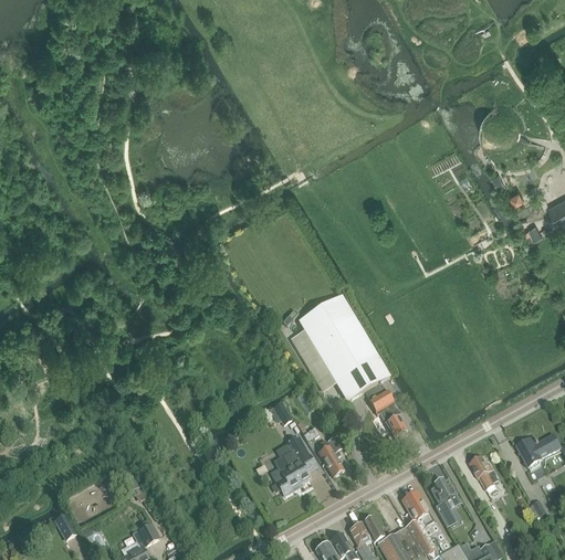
[(516,136),(518,136),(518,135),(518,134),(519,134),(519,133),(519,131),(519,130),(519,129),(519,128),(519,127),(518,125),(518,124),(516,123),(515,120),(515,119),(513,117),(512,116),(511,115),(509,114),(506,113),(504,111),(501,109),(498,108),(494,107),(491,107),(490,106),(489,107),(485,111),(482,115),(480,119),(479,125),(479,129),(479,135),(480,139),(482,144),(484,148),(492,160),(492,159),(493,159),(487,147),(485,145),(484,141),(487,143),(489,143),(491,144),(493,144),(495,144),(498,144),(501,144),(503,144),(505,144),(508,143),(510,141),(511,140),(513,139),(514,138),(515,137),(516,136)]
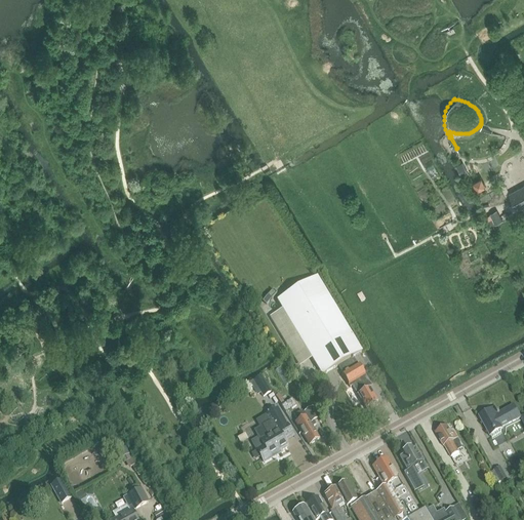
[(483,168),(476,171),(479,178),(486,174),(483,168)]
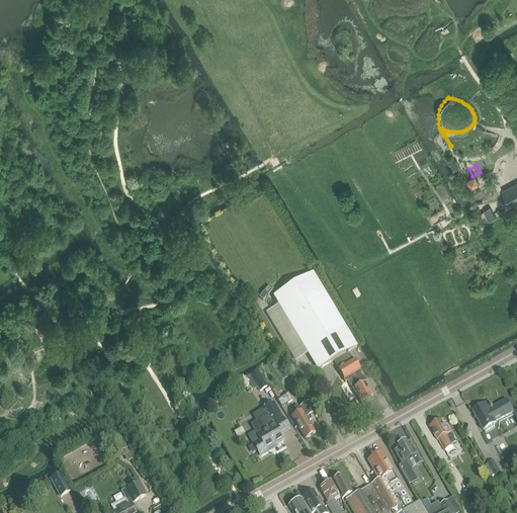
[(516,178),(502,186),(510,202),(516,197),(516,178)]
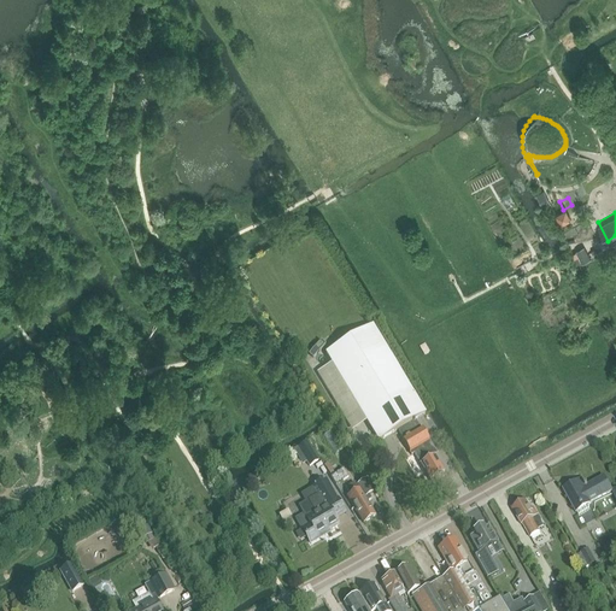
[(584,258),(599,250),(608,246),(602,235),(594,239),(578,247),(570,252),(576,263),(584,258)]
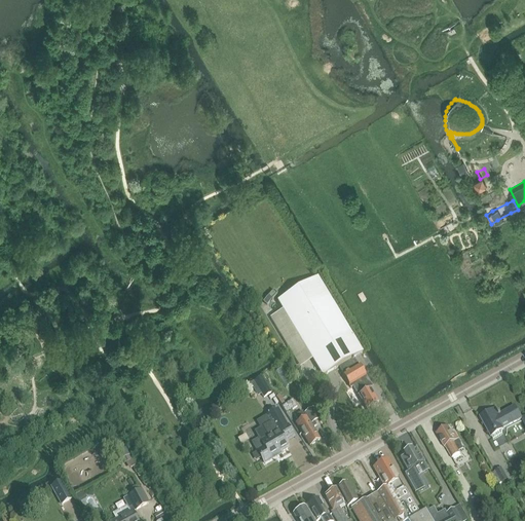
[(316,272),(276,296),(322,371),(338,362),(353,352),(362,347),(316,272)]
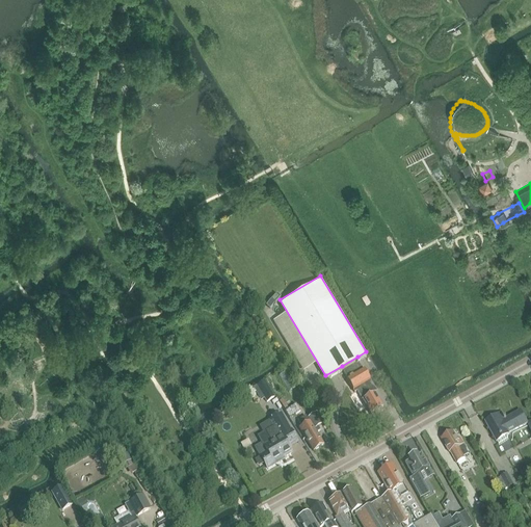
[(357,357),(342,366),(346,374),(353,388),(356,387),(362,395),(370,410),(382,402),(373,389),(367,377),(369,376),(357,357)]
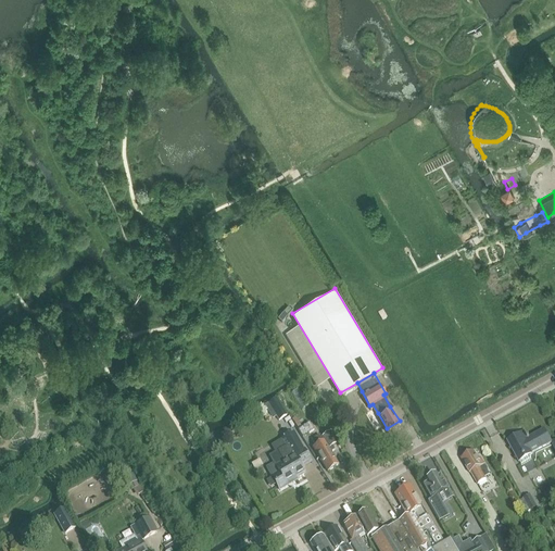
[(275,393),(267,398),(276,412),(278,415),(286,411),(275,393)]
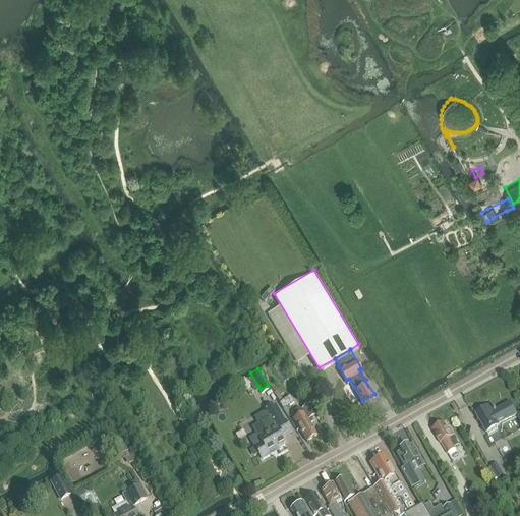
[(288,393),(278,399),(282,405),(292,399),(288,393)]
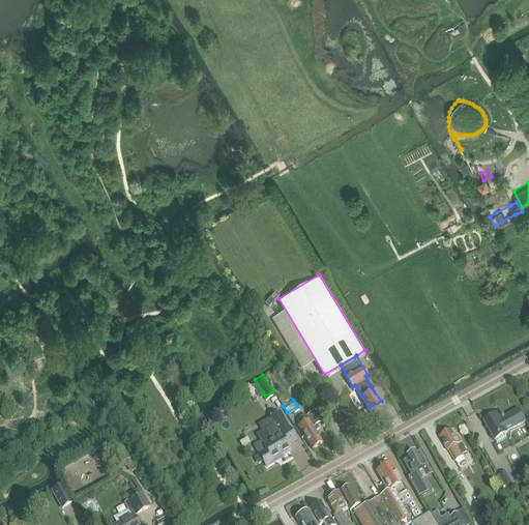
[(482,417),(494,437),(506,430),(506,429),(525,418),(518,405),(504,413),(503,412),(502,412),(500,409),(497,411),(496,410),(482,417)]
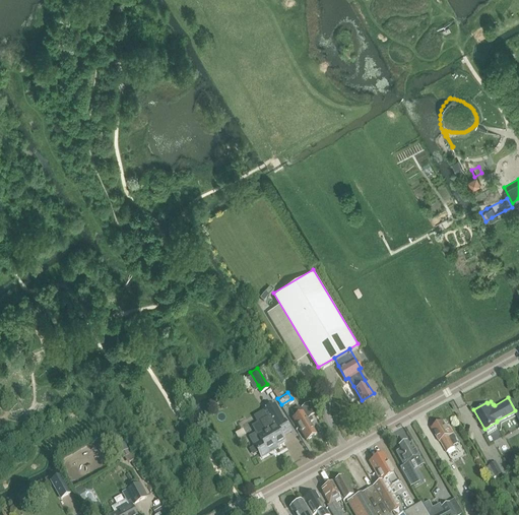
[(308,399),(300,404),(306,414),(310,412),(314,409),(308,399)]
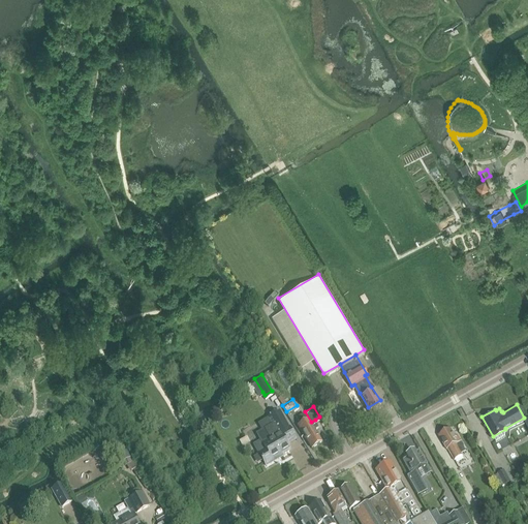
[(281,451),(289,447),(285,439),(294,434),(279,408),(267,415),(271,422),(255,430),(259,437),(252,441),(266,463),(283,453),(281,451)]
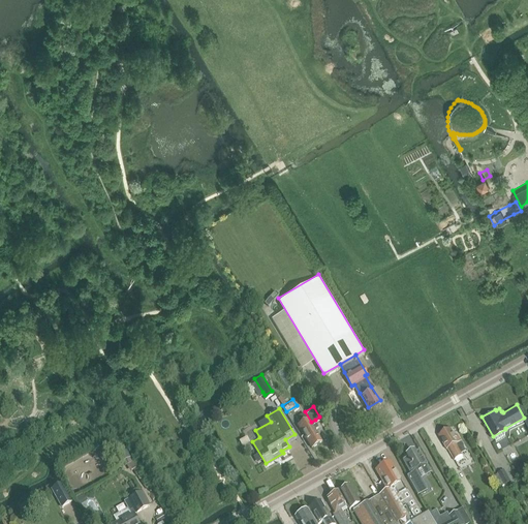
[(303,408),(296,413),(300,420),(297,422),(311,443),(320,437),(313,426),(317,424),(315,420),(311,422),(305,411),(303,408)]
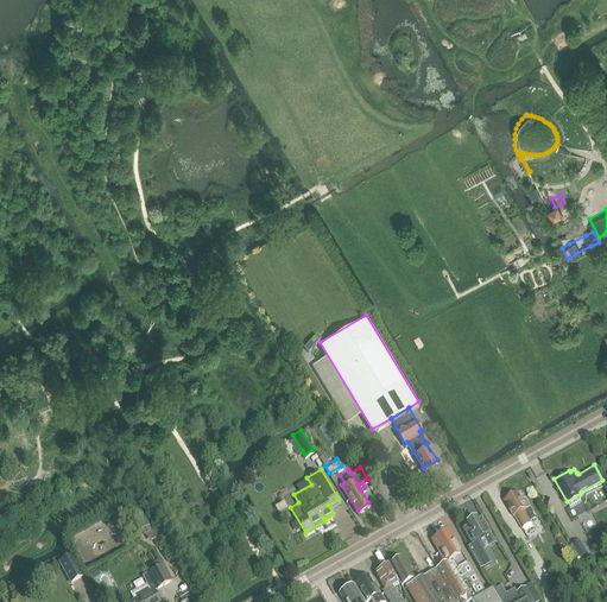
[(531,519),(530,517),(533,514),(529,504),(530,502),(526,496),(524,498),(518,489),(504,498),(512,512),(513,512),(520,525),(531,519)]
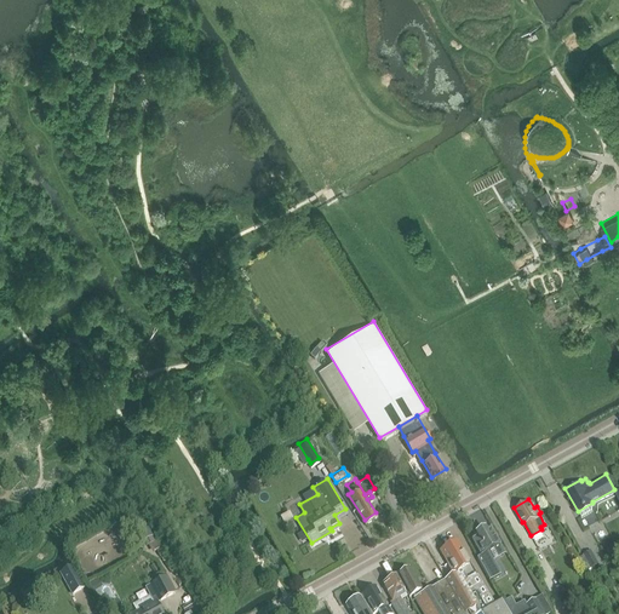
[(144,516),(135,521),(142,535),(144,534),(148,539),(149,539),(155,535),(144,516)]
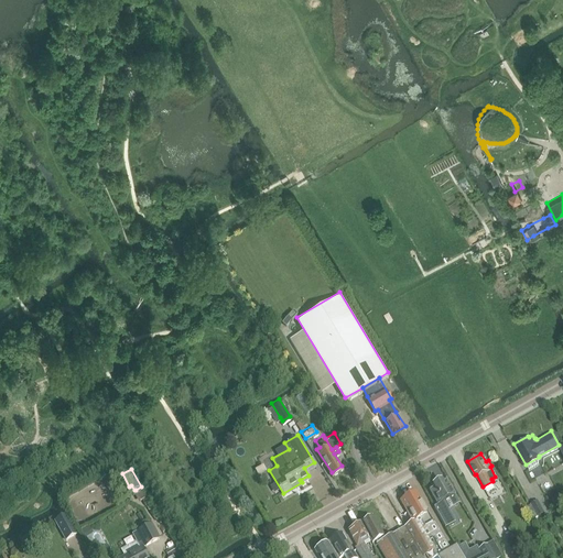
[(433,482),(429,485),(436,500),(433,502),(444,523),(454,517),(447,505),(443,498),(454,491),(445,476),(444,476),(445,477),(443,479),(442,478),(441,478),(440,476),(439,477),(433,480),(432,480),(433,482)]
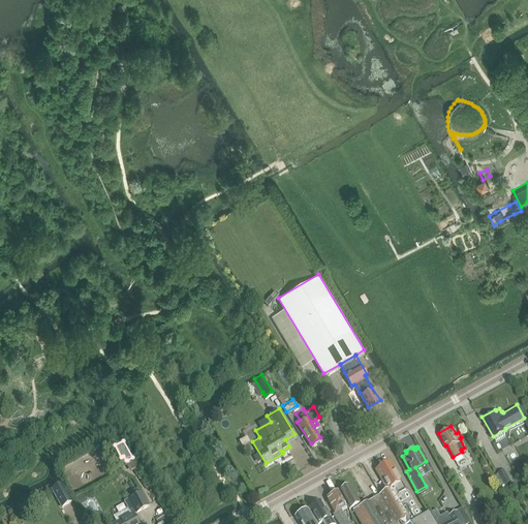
[(132,457),(127,460),(130,466),(135,463),(132,457)]
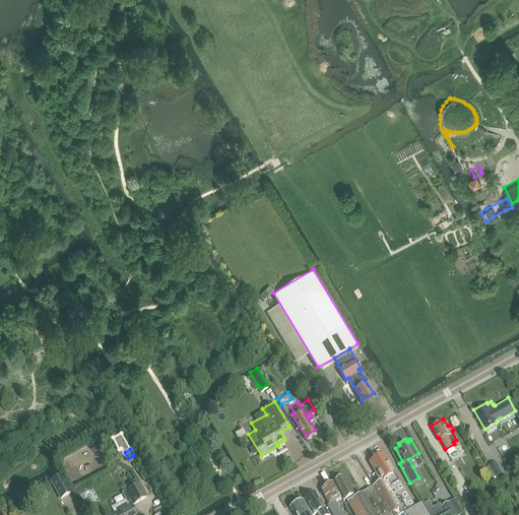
[(412,503),(383,450),(369,458),(380,478),(373,483),(391,514),(427,514),(418,500),(412,503)]
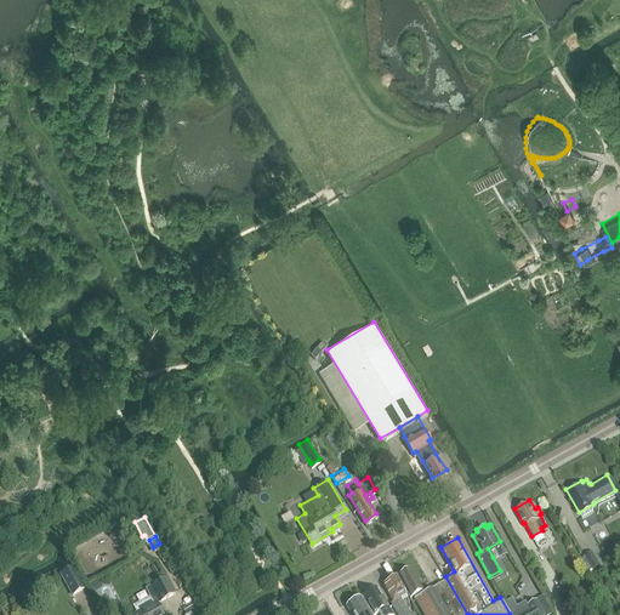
[(590,546),(584,551),(590,563),(597,559),(590,546)]
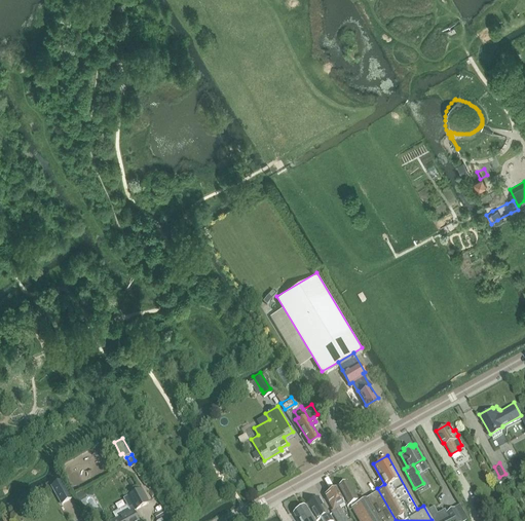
[(61,476),(51,481),(61,499),(70,494),(61,476)]
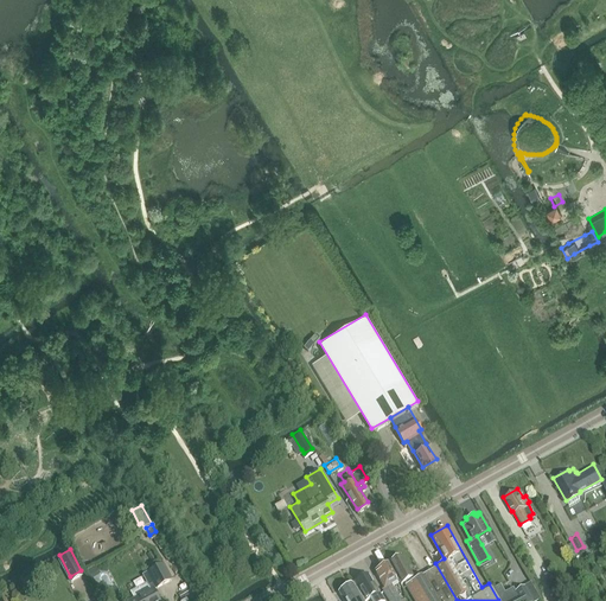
[(414,575),(401,552),(388,560),(399,576),(402,574),(406,580),(414,575)]
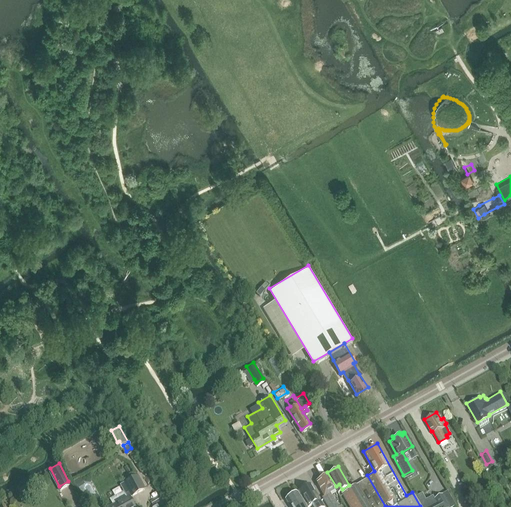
[(77,477),(82,474),(79,468),(73,471),(77,477)]
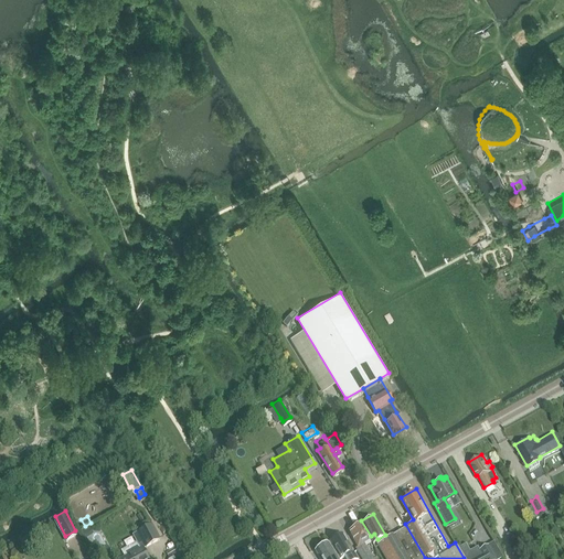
[(359,519),(348,526),(352,535),(353,535),(357,541),(363,538),(369,535),(359,519)]
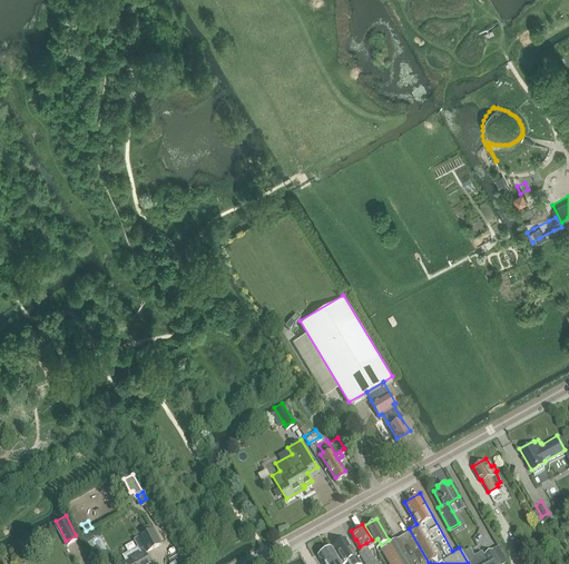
[(118,563),(148,563),(151,563),(143,548),(145,546),(146,547),(160,540),(153,525),(133,535),(137,542),(121,551),(125,557),(117,562),(118,563)]
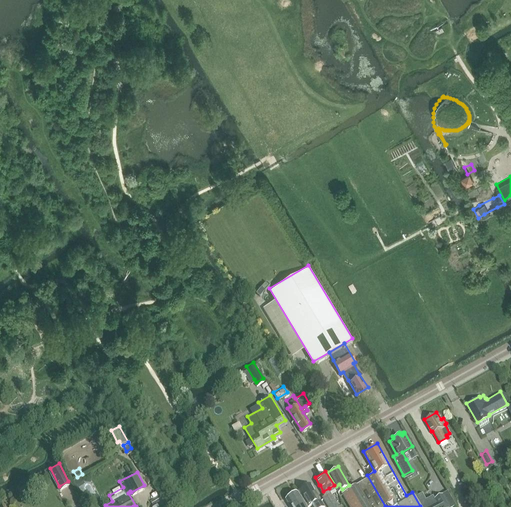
[(385,506),(367,475),(349,485),(342,489),(341,490),(350,506),(385,506)]
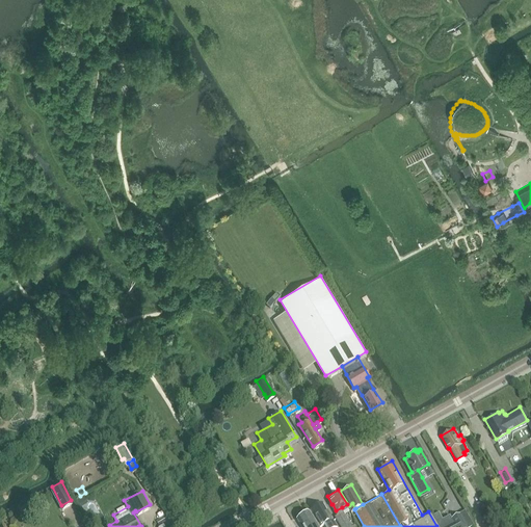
[(310,508),(319,524),(324,522),(327,526),(330,526),(336,525),(322,501),(310,508)]
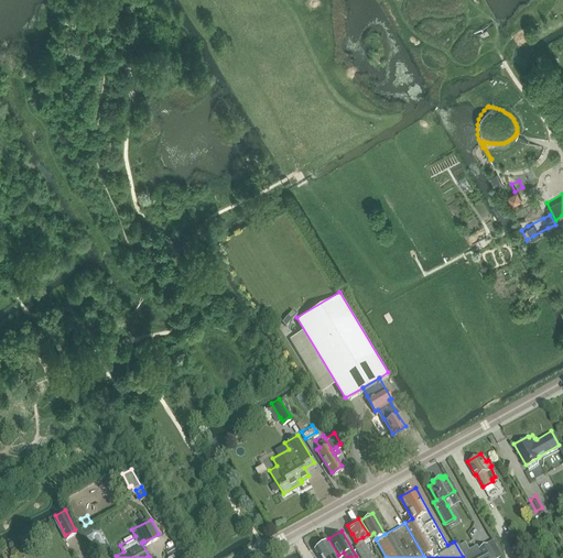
[(164,533),(160,539),(170,546),(174,539),(164,533)]
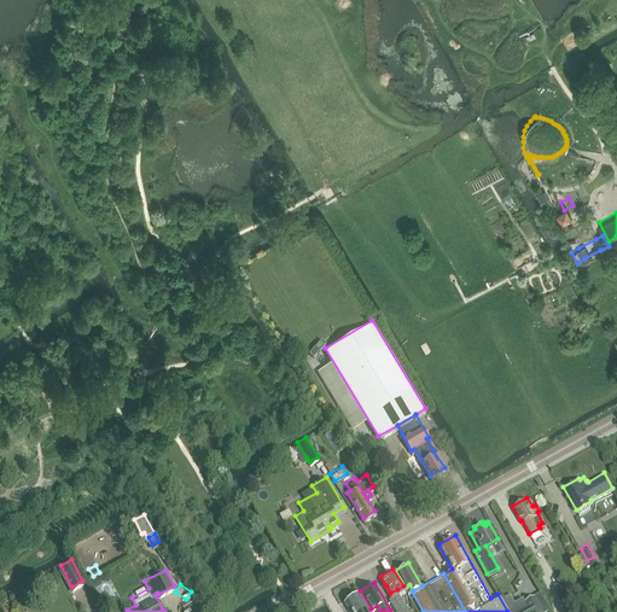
[(390,593),(389,594),(399,611),(409,611),(397,589),(390,593)]
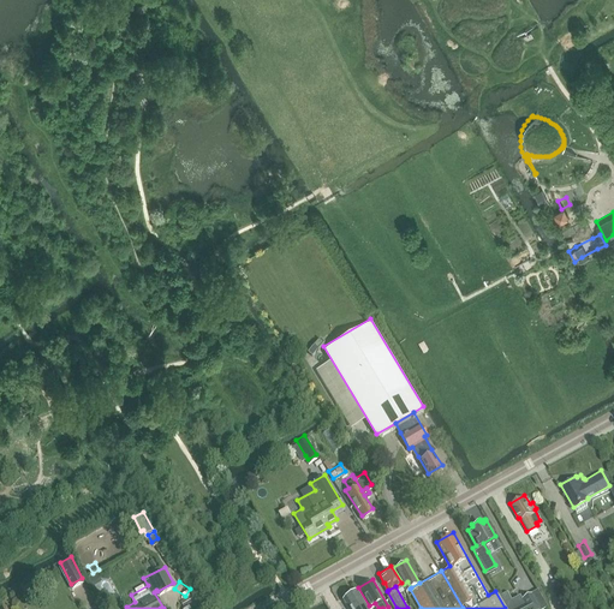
[(369,608),(356,587),(343,596),(350,608),(369,608)]
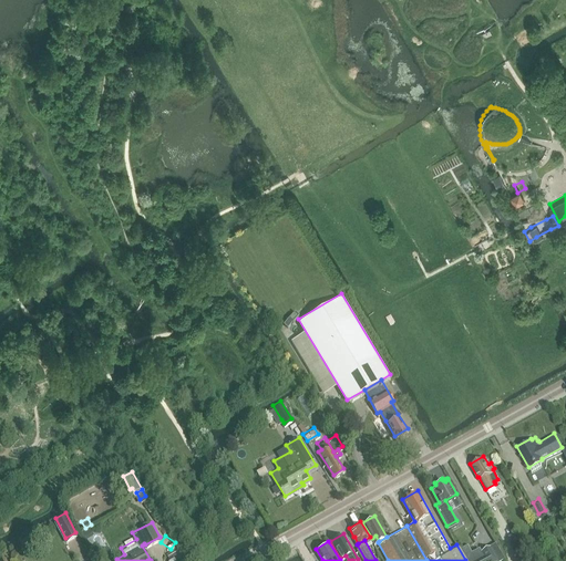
[(483,552),(470,559),(471,560),(486,560),(496,557),(489,542),(480,548),(483,552)]
